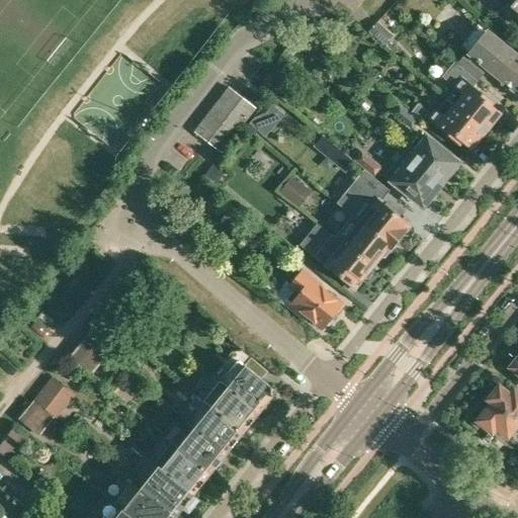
[(503,31),(517,48),(517,18),(503,31)]
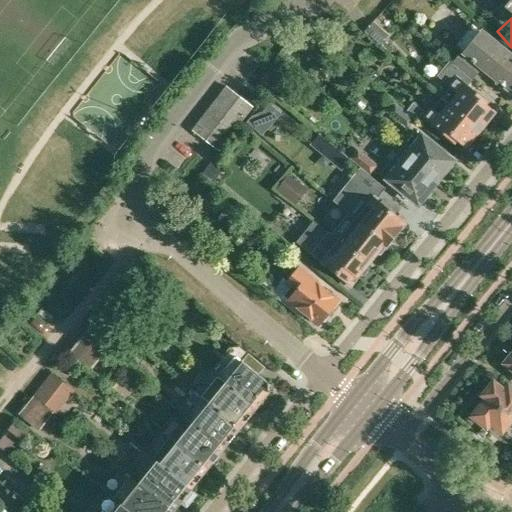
[(373,23),(372,22),(365,30),(365,31),(366,32),(380,44),(388,35),(373,23)]
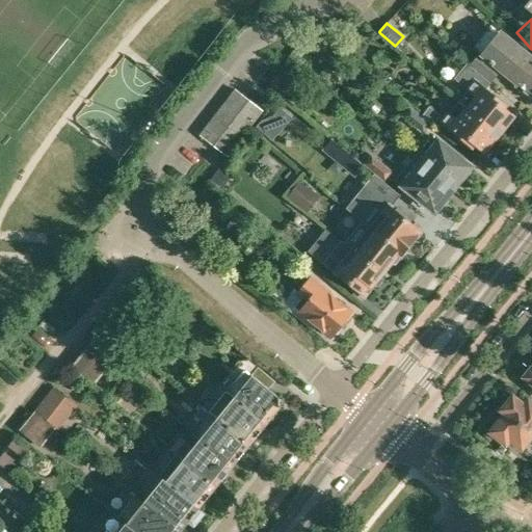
[(467,63),(466,65),(489,85),(500,73),(530,97),(531,95),(531,59),(503,36),(484,60),(478,55),(470,65),(467,63)]
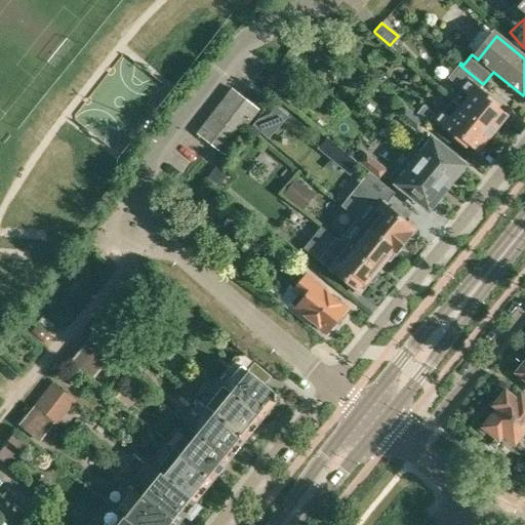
[(463,90),(453,104),(491,134),(506,117),(495,109),(497,106),(479,90),(483,84),(459,65),(449,78),(463,90)]
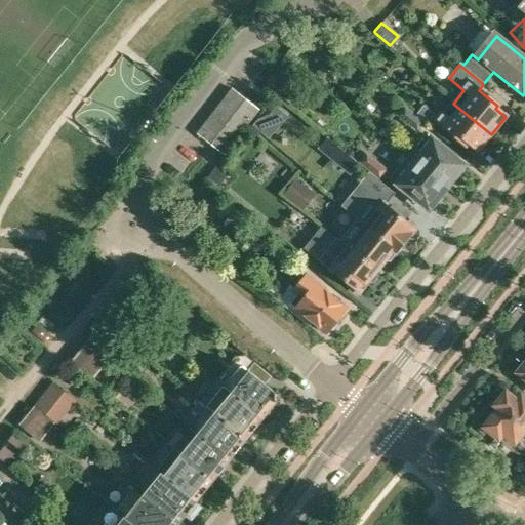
[(225,155),(259,110),(232,87),(197,133),(225,155)]
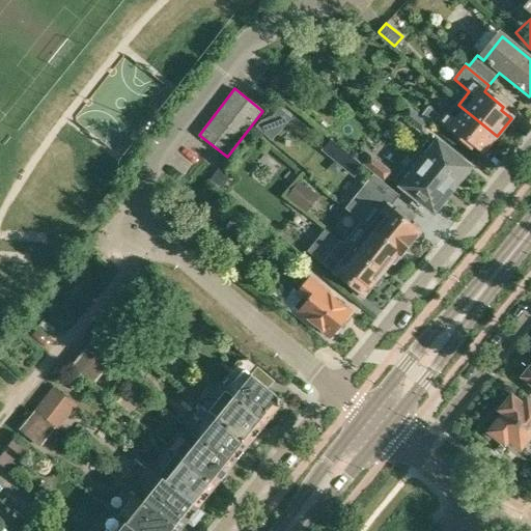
[(497,136),(458,105),(443,124),(471,147),(473,143),(484,151),(497,136)]
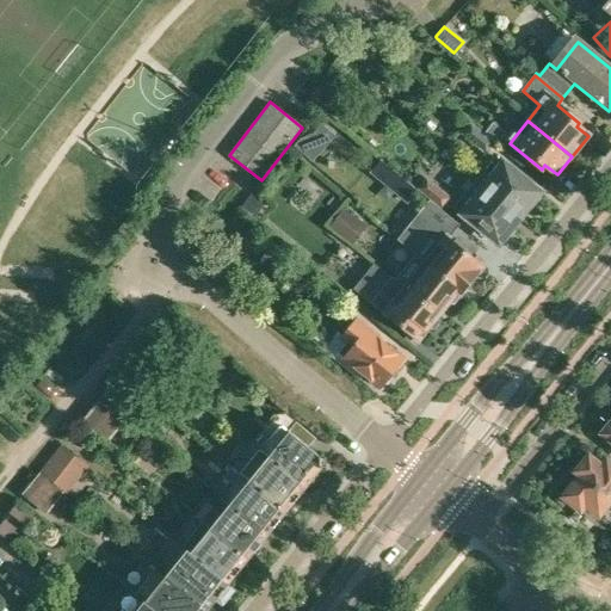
[(497,143),(485,134),(471,122),(462,134),(487,155),(497,143)]
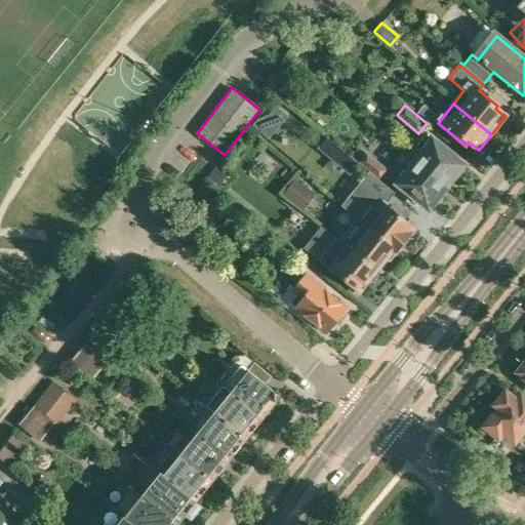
[(423,106),(416,115),(427,123),(428,124),(435,115),(423,106)]
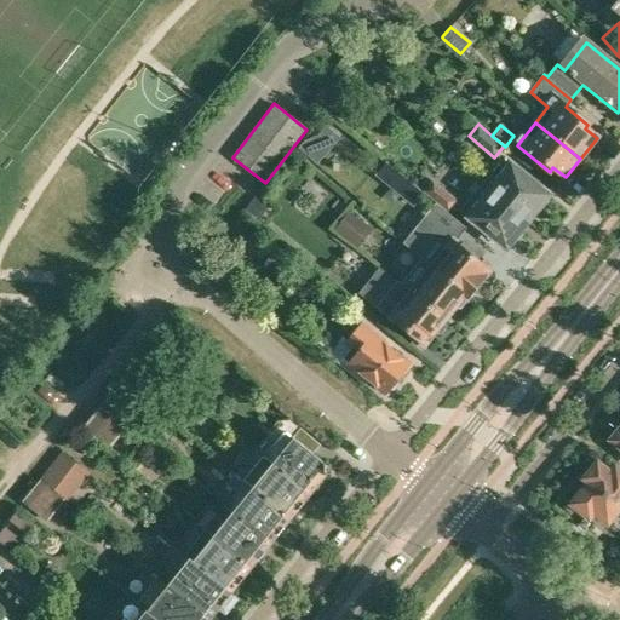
[(306,148),(303,153),(314,162),(319,158),(306,148)]
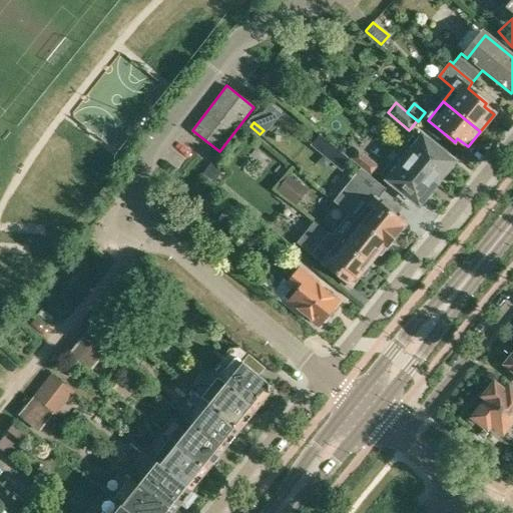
[(309,141),(341,168),(350,157),(318,131),(309,141)]
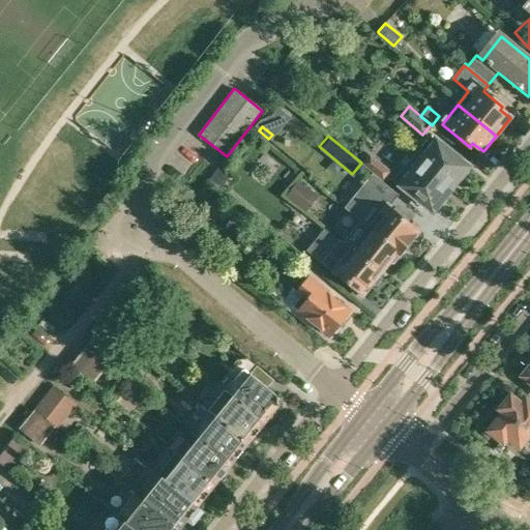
[(417,149),(411,157),(450,188),(468,168),(431,138),(419,151),(417,149)]
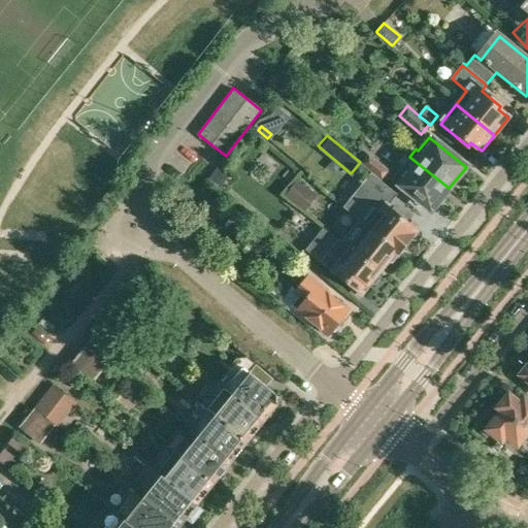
[(383,180),(390,170),(369,154),(361,163),(383,180)]
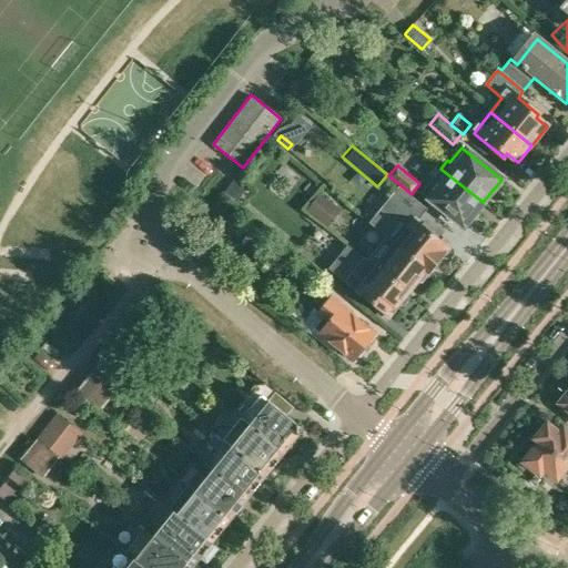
[(434,176),(437,179),(424,194),(464,226),(483,202),(440,169),(434,176)]
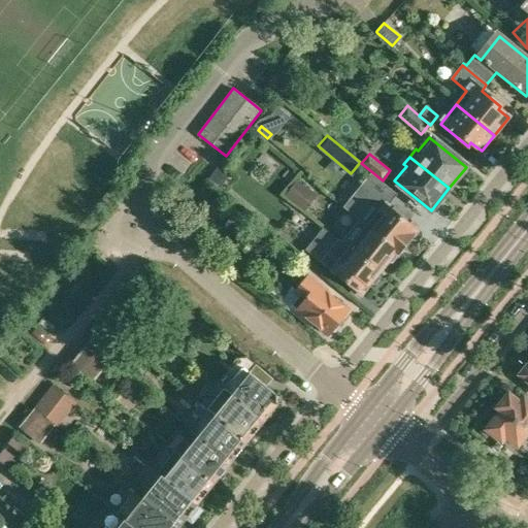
[(229,179),(217,170),(207,180),(220,191),(229,179)]
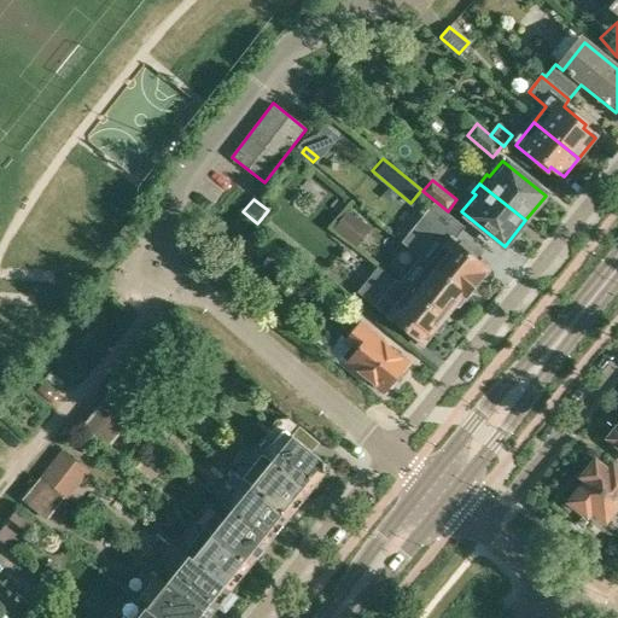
[(336,231),(350,243),(363,227),(349,215),(336,231)]
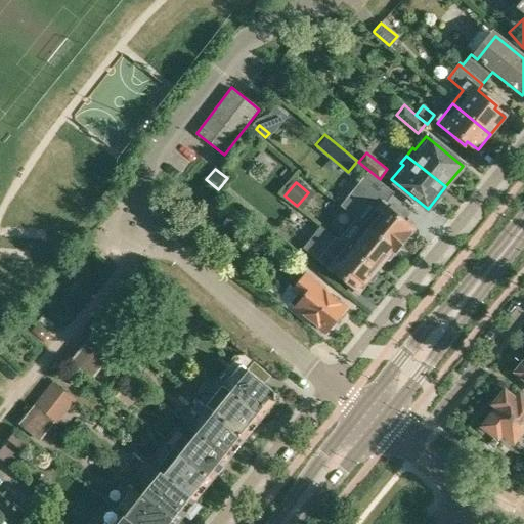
[(383,204),(365,226),(397,252),(416,229),(383,204)]
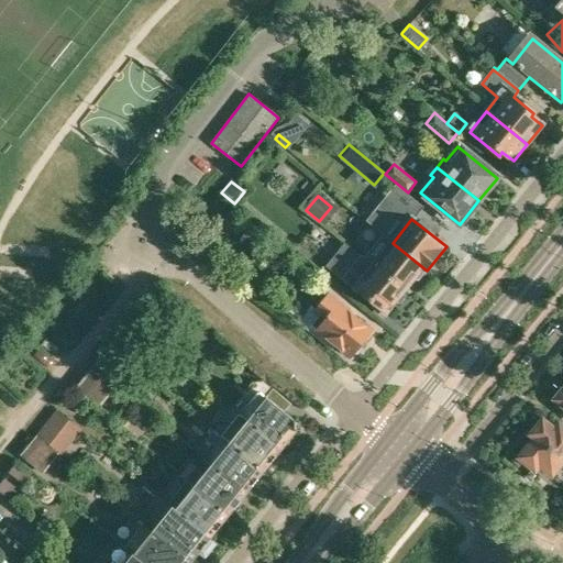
[(393,243),(373,266),(404,291),(414,280),(419,280),(427,271),(393,243)]
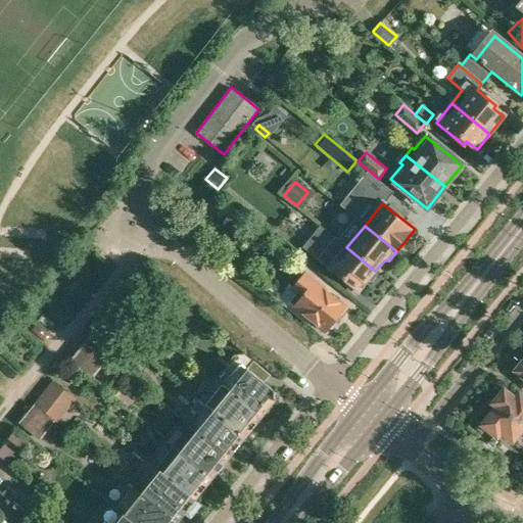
[(316,260),(328,270),(357,293),(375,271),(346,247),(334,237),(316,260)]
